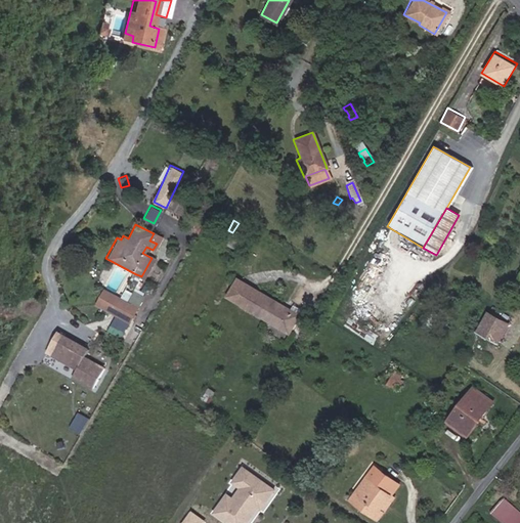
[(221,242),(239,252),(245,241),(226,230),(221,242)]
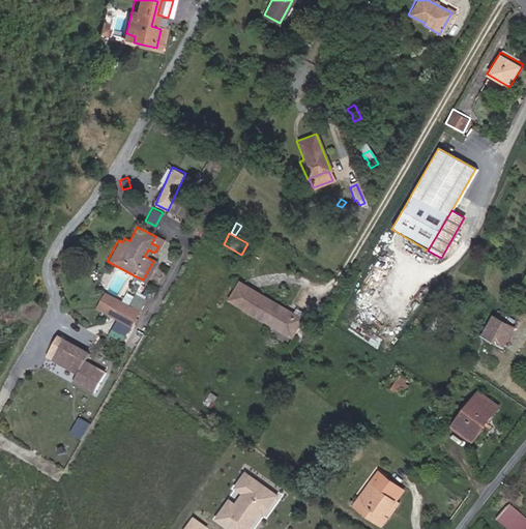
[(145,282),(155,262),(153,261),(143,280),(145,282)]
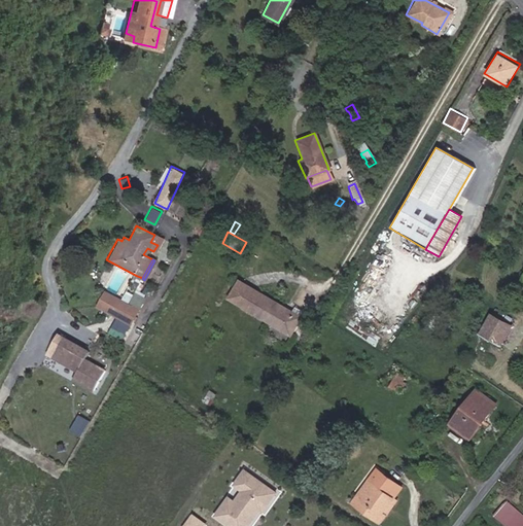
[(140,277),(138,276),(123,303),(126,304),(140,277)]
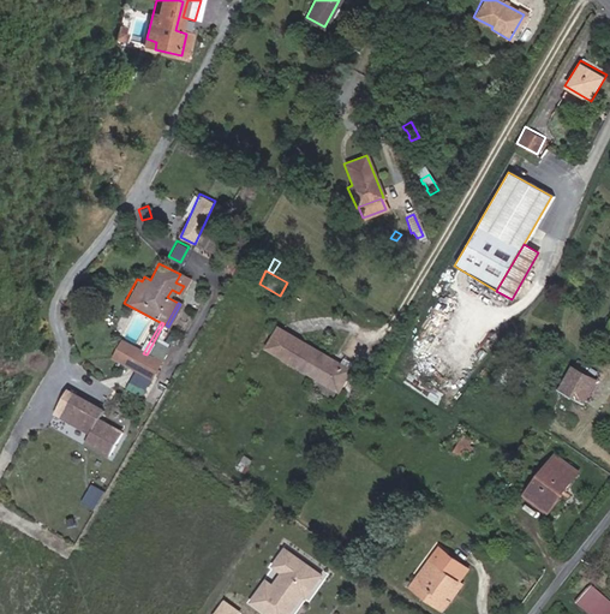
[(335,389),(348,369),(275,326),(262,347),(335,389)]
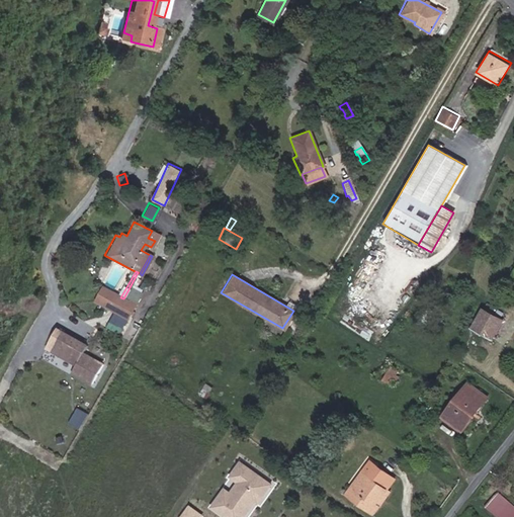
[(93,299),(101,305),(109,290),(101,285),(93,299)]
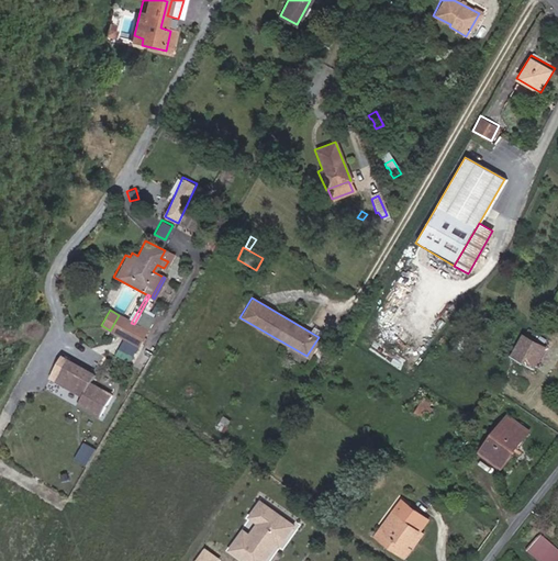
[(135,345),(145,329),(134,324),(131,323),(119,315),(110,331),(135,345)]
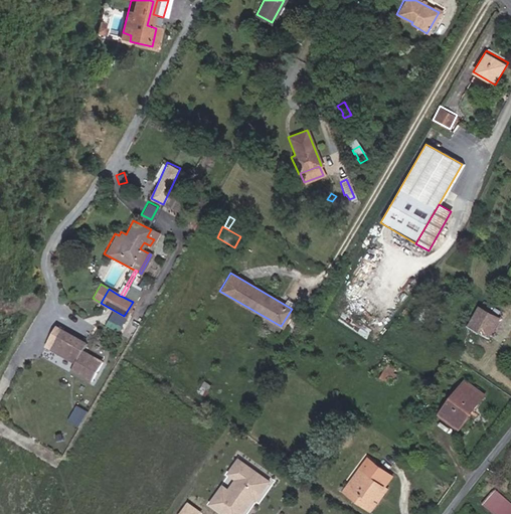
[(468,324),(487,334),(496,317),(477,307),(468,324)]
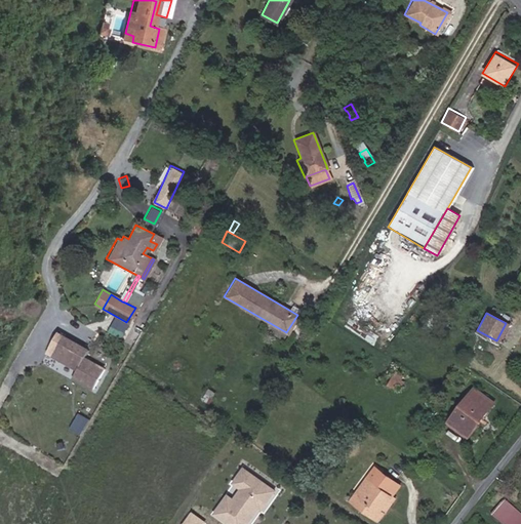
[(56,331),(50,338),(62,346),(54,357),(72,369),(67,377),(86,391),(99,372),(80,359),(85,352),(56,331)]
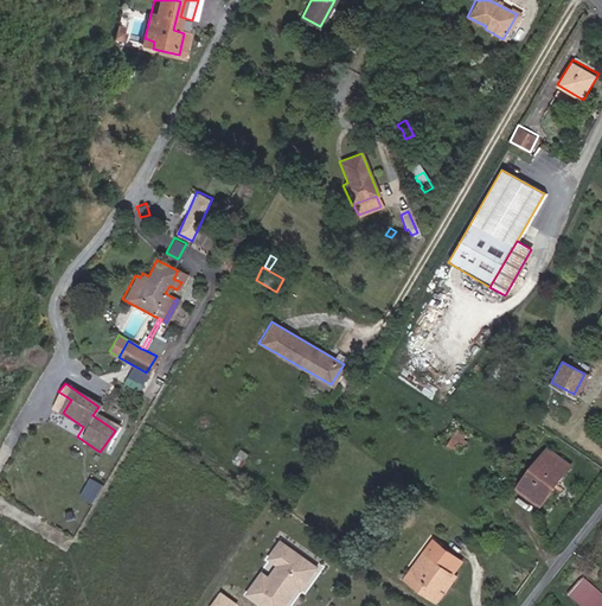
[(63,413),(71,400),(58,391),(50,404),(63,413)]
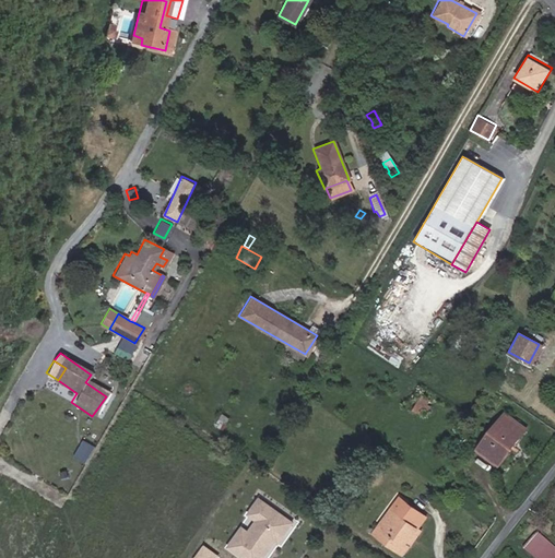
[(420,411),(423,403),(426,399),(417,394),(410,408),(418,412),(420,411)]
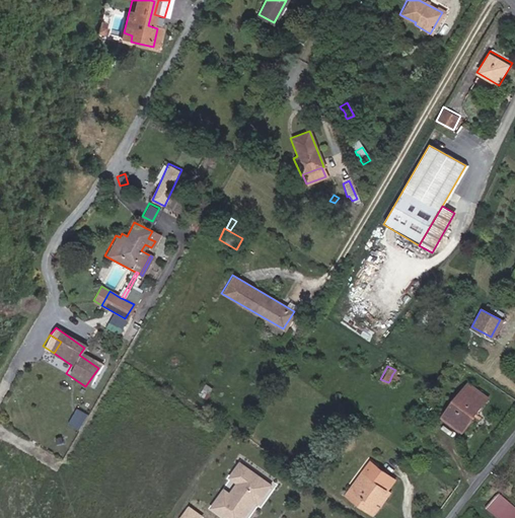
[(471,408),(473,410),(484,395),(466,383),(444,415),(459,425),(471,408)]
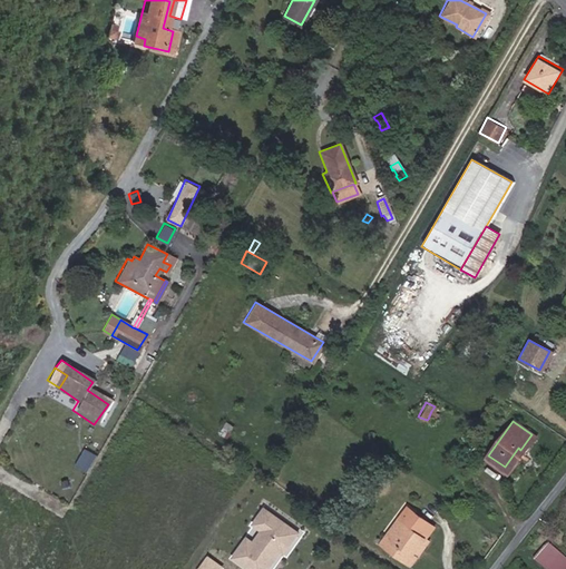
[(75,466),(87,470),(94,451),(81,447),(75,466)]
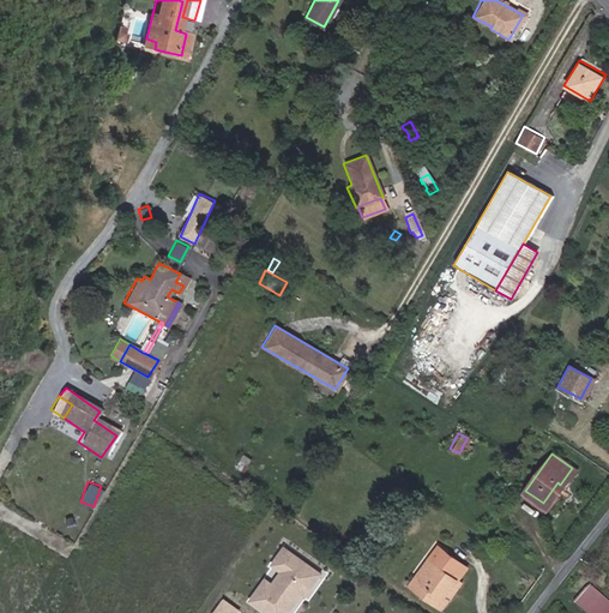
[(543,503),(546,504),(560,485),(558,482),(543,503)]
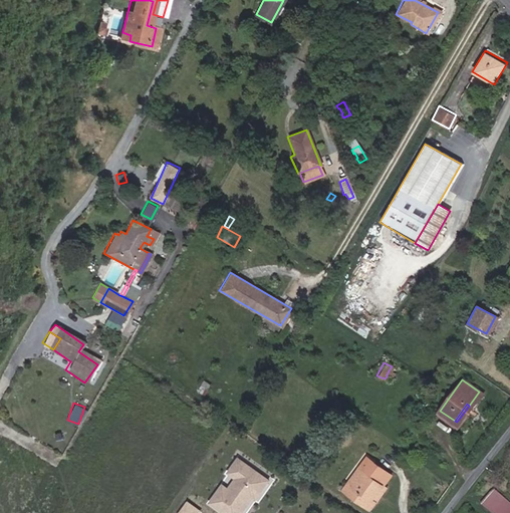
[(451,426),(455,421),(440,411),(436,415),(451,426)]
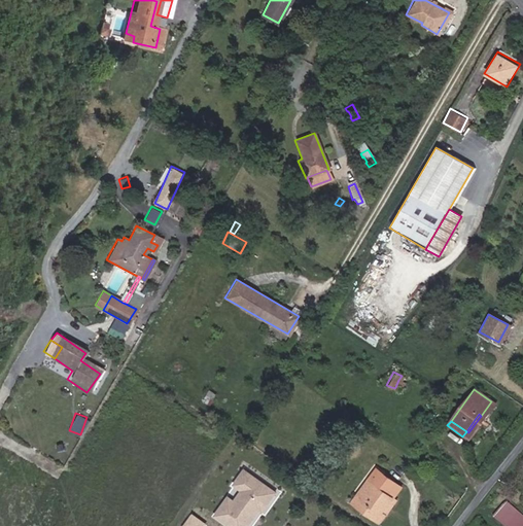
[(228,525),(250,525),(277,488),(243,465),(231,484),(234,486),(213,517),(228,525)]
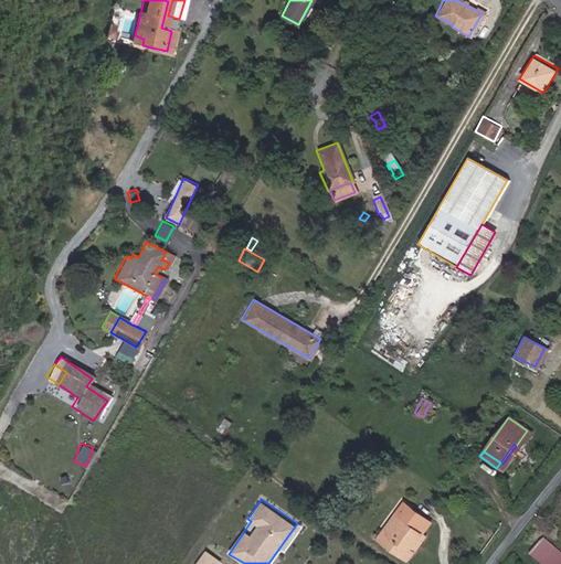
[(410,551),(406,549),(427,521),(401,501),(391,514),(397,519),(384,534),(379,530),(373,536),(403,560),(410,551)]
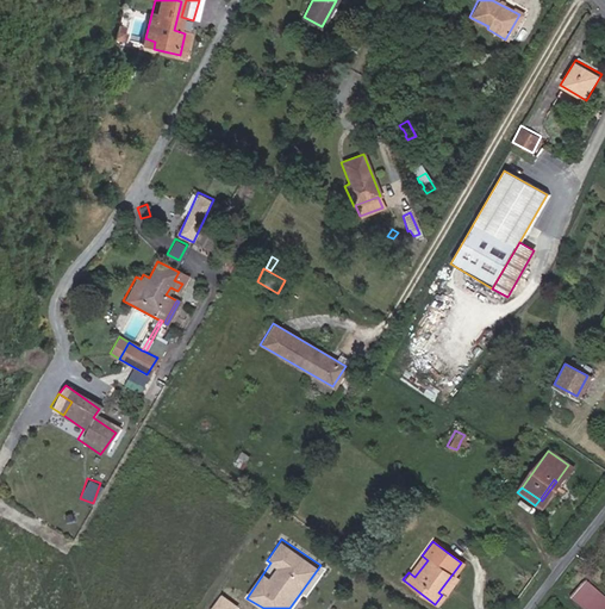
[(584,608),(603,608),(604,607),(604,596),(585,579),(569,597),(584,608)]
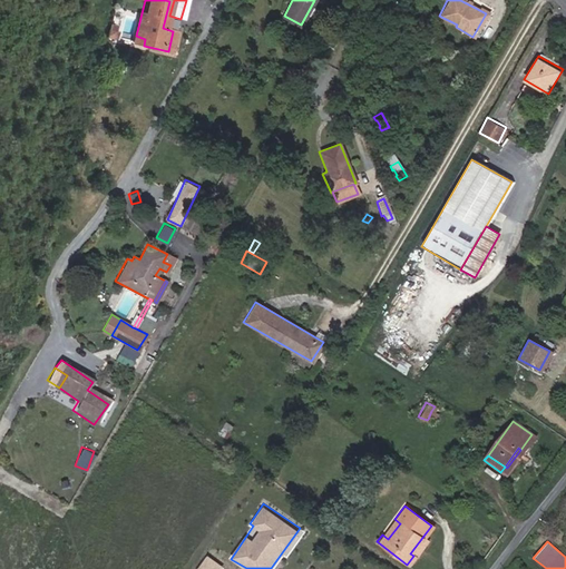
[(206,553),(195,568),(218,568),(222,565),(206,553)]
